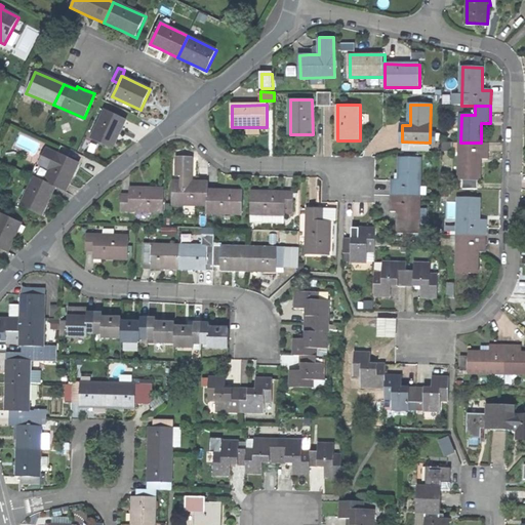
[(105,110),(91,138),(112,149),(118,134),(125,119),(105,110)]
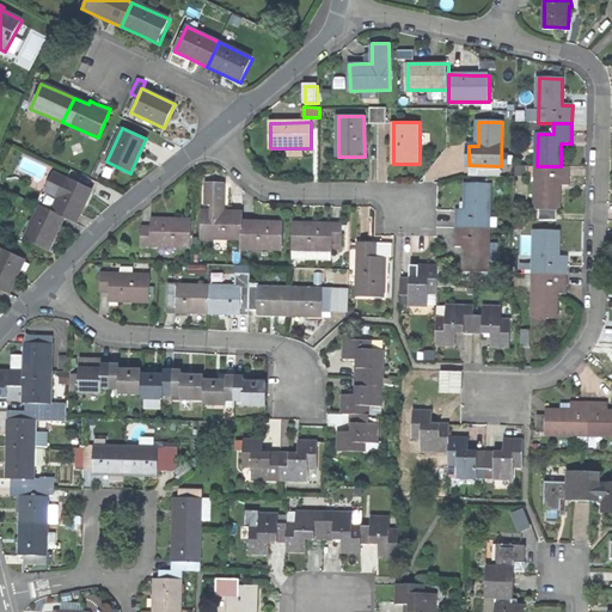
[(571,166),(561,166),(537,166),(536,209),(560,210),(561,196),(561,185),(570,185),(571,166)]
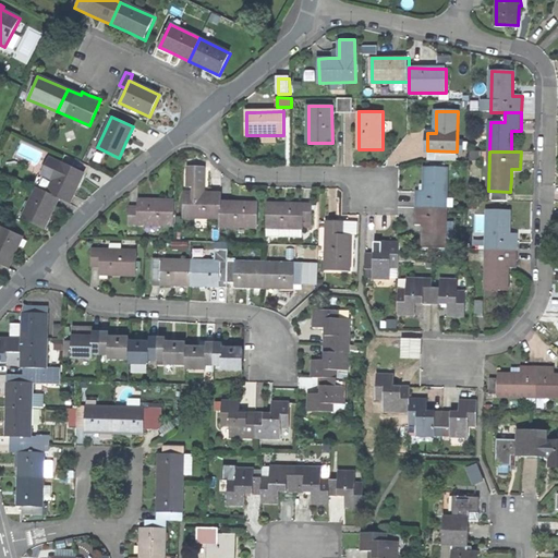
[(34,187),(35,187),(57,198),(68,203),(75,189),(83,172),(60,162),(60,164),(52,160),(46,162),(34,187)]
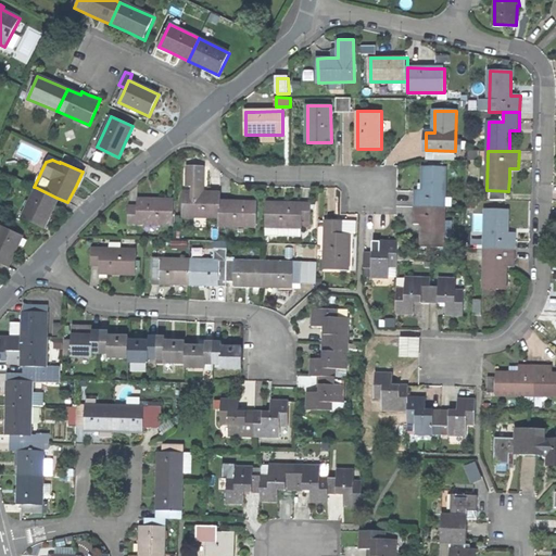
[(184,194),(184,217),(219,217),(219,202),(219,193),(203,193),(204,174),(204,167),(187,166),(187,177),(189,177),(189,187),(192,187),(192,194),(184,194)]
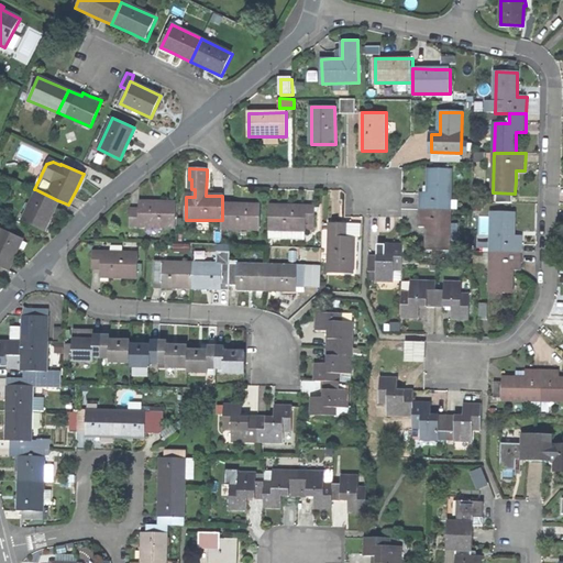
[(420,200),(420,209),(451,210),(452,170),(430,169),(429,192),(420,192),(420,200)]
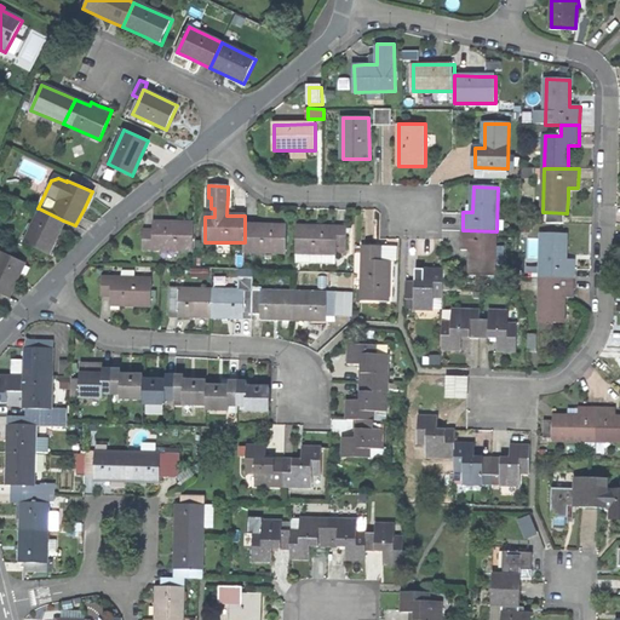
[(23,244),(49,254),(56,237),(63,220),(39,208),(23,244)]
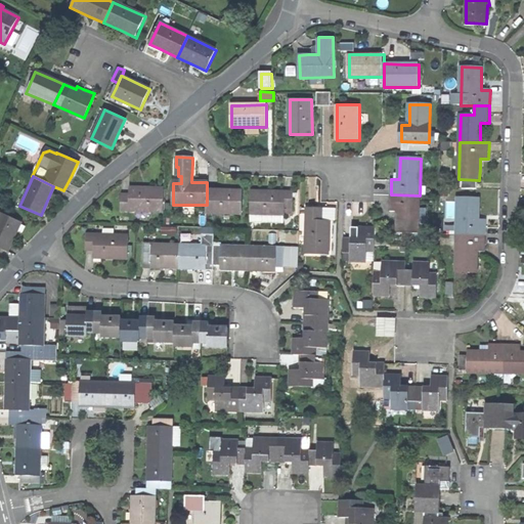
[(122,210),(165,211),(165,189),(149,188),(149,190),(131,189),(131,194),(126,194),(122,194),(122,210)]
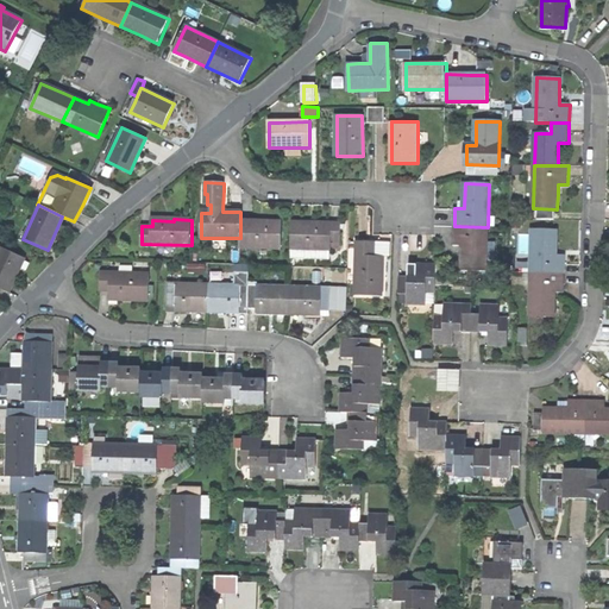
[(261,221),(240,221),(240,238),(240,246),(281,248),(281,225),(269,224),(261,224),(261,221)]
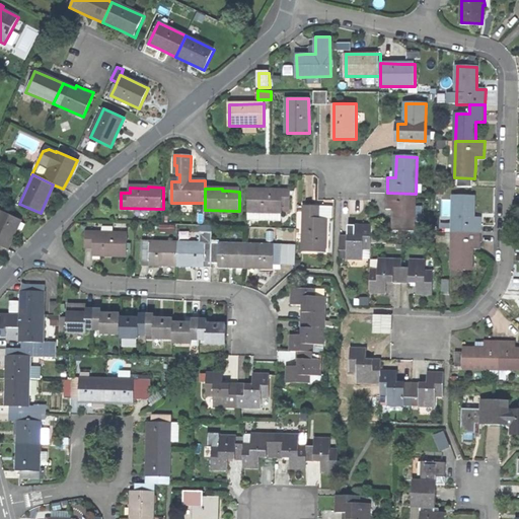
[(281,212),(281,205),(290,205),(290,191),(281,191),(281,193),(274,192),(265,192),(265,190),(247,190),(247,212),(281,212)]
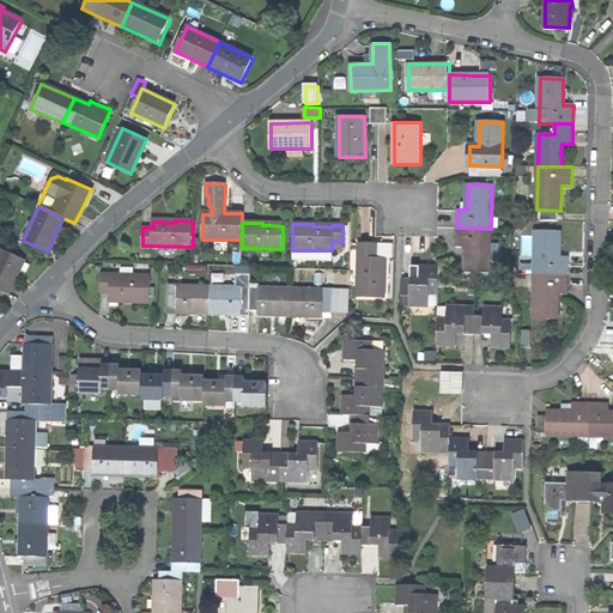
[(465,273),(472,273),(472,277),(483,277),(484,273),(490,273),(490,262),(498,262),(498,243),(491,243),(491,229),(457,228),(456,247),(466,248),(466,256),(465,273)]
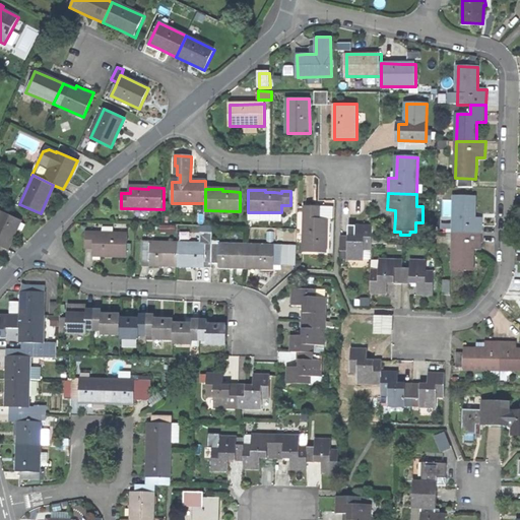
[(475,196),(455,195),(454,233),(482,234),(483,218),(474,218),(474,206),(475,196)]
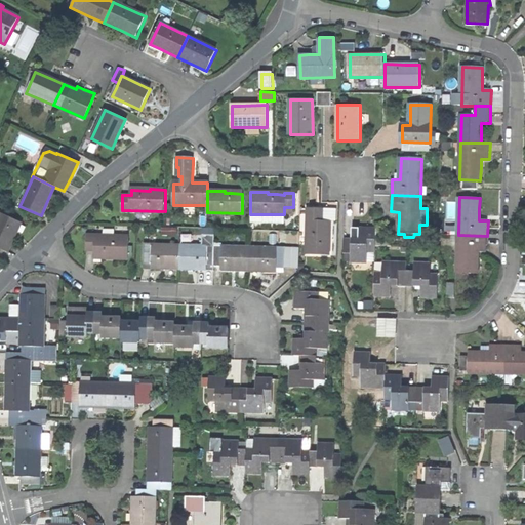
[(329,235),(329,219),(322,219),(322,210),(314,210),(307,210),(307,253),(327,253),(327,235),(329,235)]
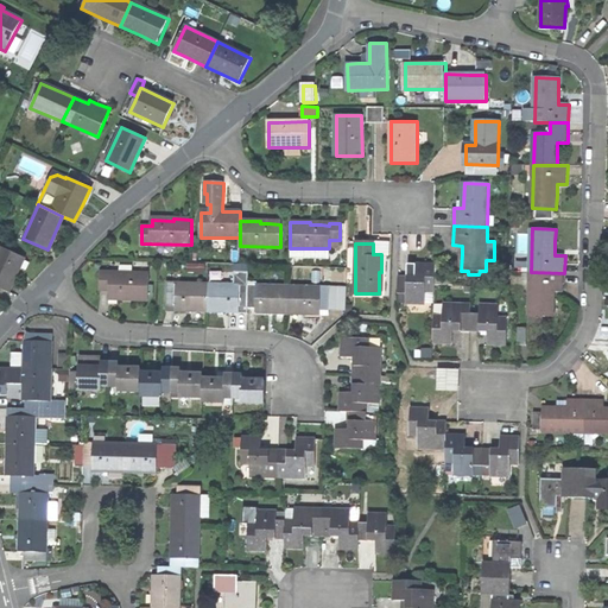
[(0,287),(7,291),(14,276),(24,258),(0,246),(0,287)]
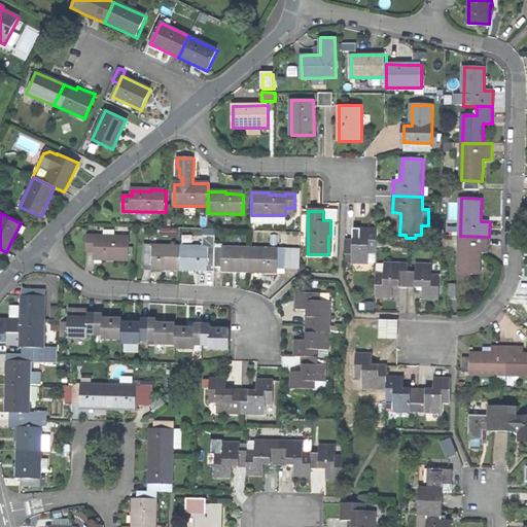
[(369,252),(377,252),(377,230),(366,230),(360,230),(360,241),(345,240),(345,257),(351,257),(351,262),(369,264),(369,252)]
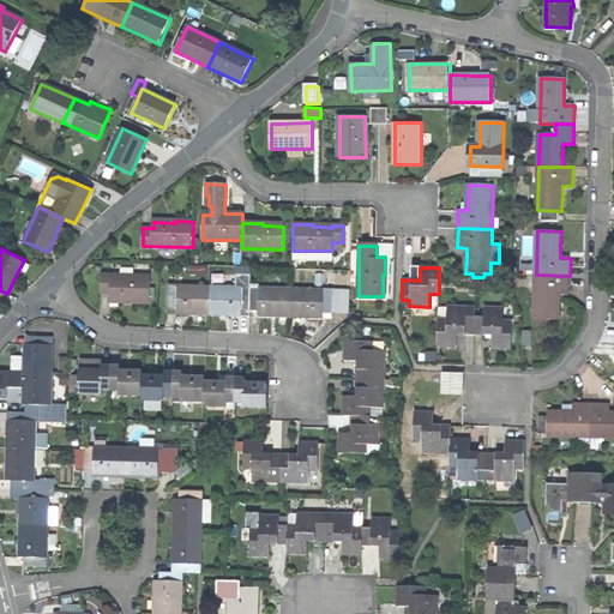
[(250,314),(250,309),(250,287),(251,275),(235,274),(235,284),(210,284),(209,313),(232,314),(250,314)]
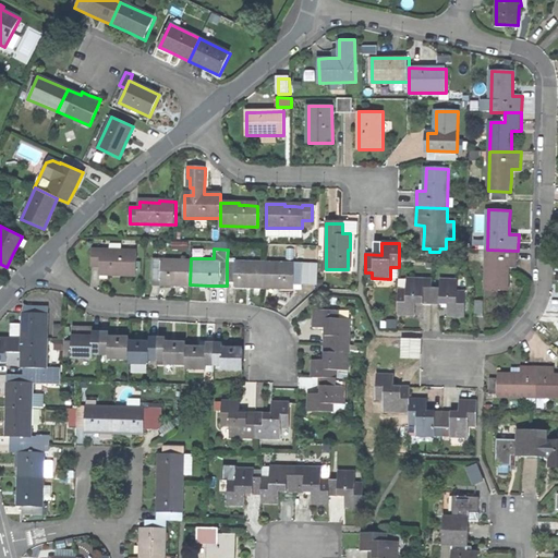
[(118,274),(135,275),(136,251),(91,250),(89,265),(99,265),(99,271),(107,271),(118,273),(118,274)]
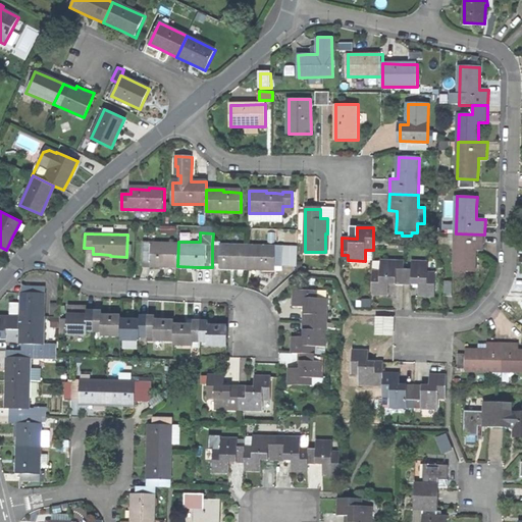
[(484,251),(484,235),(456,233),(455,271),(456,271),(466,272),(475,272),(476,262),(476,251),(484,251)]
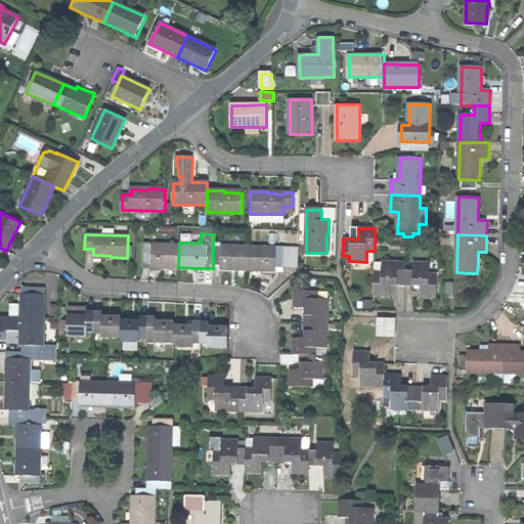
[(164,267),(178,267),(179,243),(151,242),(151,244),(143,244),(143,263),(151,263),(150,267),(164,267)]
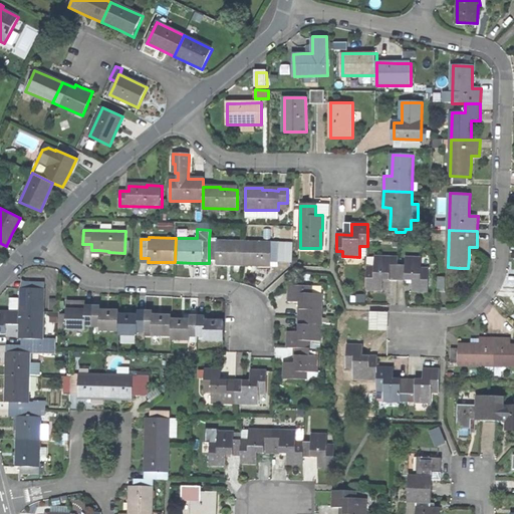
[(227,263),(243,264),(244,239),(217,238),(217,240),(209,240),(209,259),(216,259),(216,263),(227,263)]
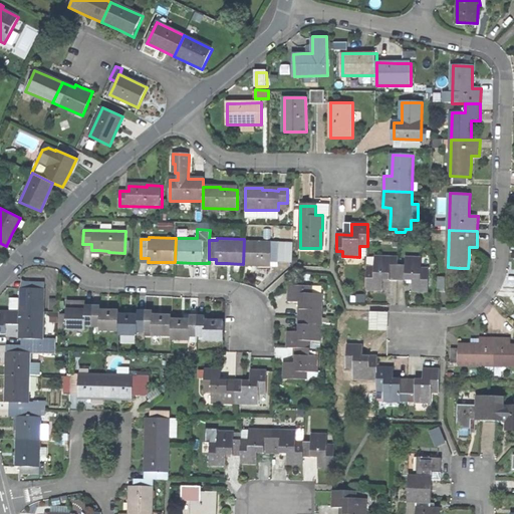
[(270,264),(270,260),(291,260),(292,239),(277,239),(277,240),(270,240),(270,239),(244,239),(243,264),(257,264),(270,264)]
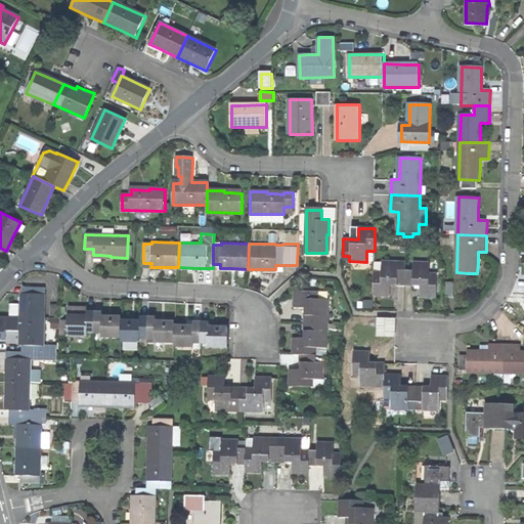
[(396,285),(405,286),(405,270),(405,262),(382,262),(382,272),(374,272),(374,295),(390,295),(390,285),(396,285)]
